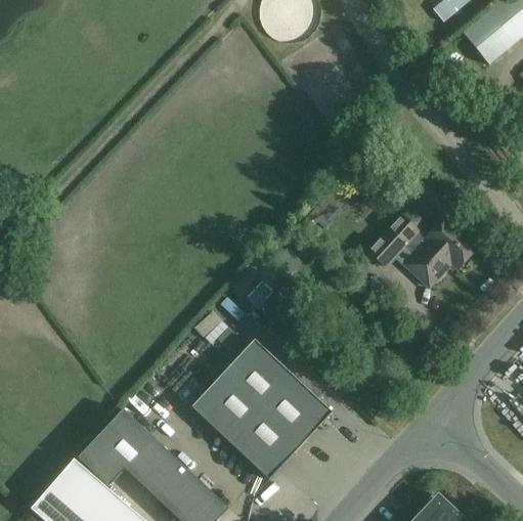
[(522,34),(522,0),(499,0),(462,31),(488,62),(522,34)]
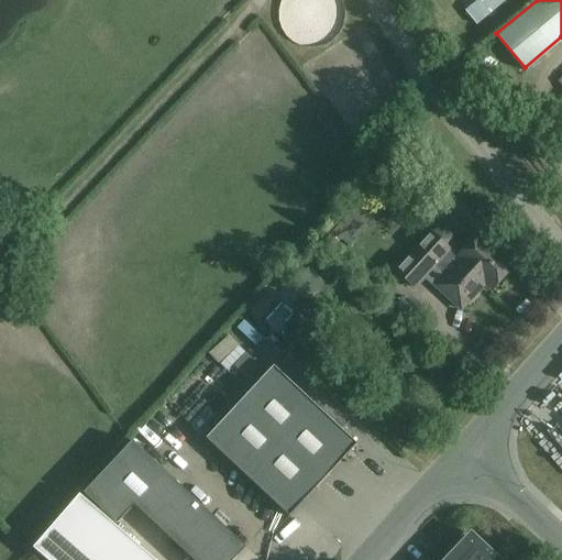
[(445,202),(474,228),(485,215),(458,189),(445,202)]
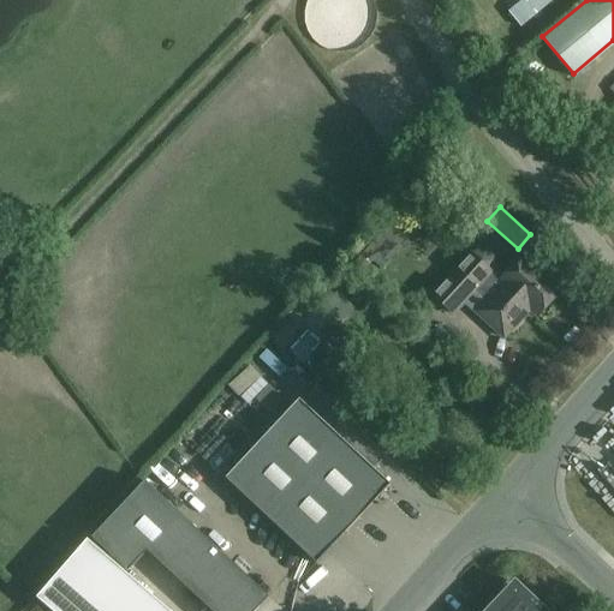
[(502,335),(529,306),(499,279),(468,250),(430,291),(452,311),(472,288),(483,298),(474,307),(502,335)]
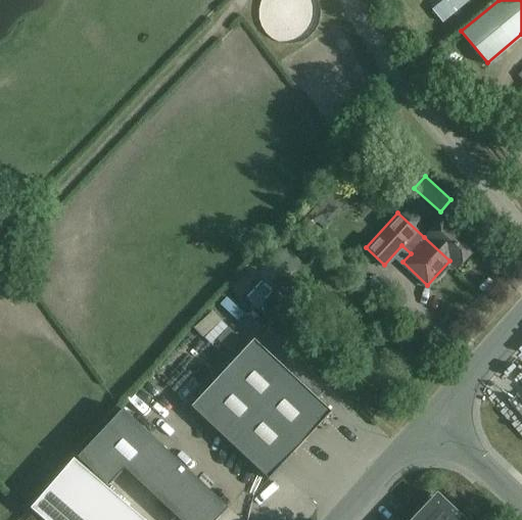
[(445,214),(424,237),(449,261),(455,267),(476,244),(457,226),(458,225),(445,214)]
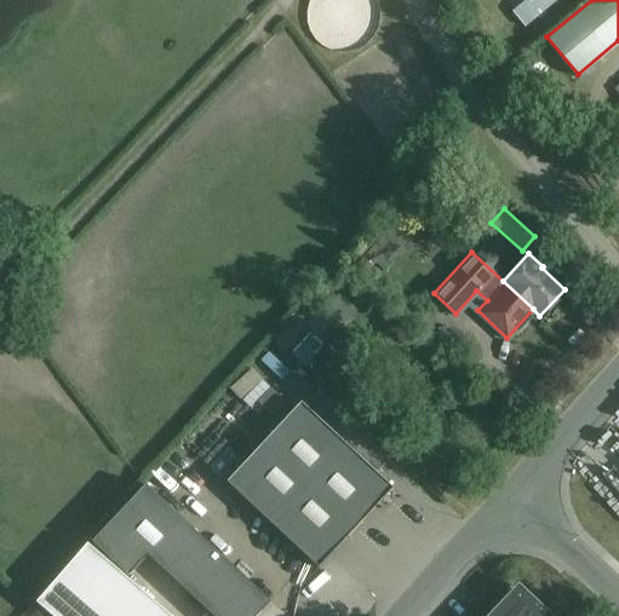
[(278,358),(287,350),(270,332),(261,340),(278,358)]
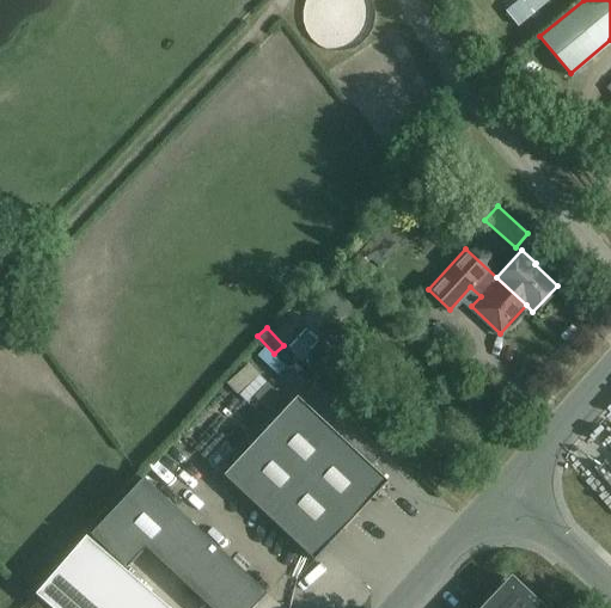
[(386,479),(297,395),(224,474),(313,558),(386,479)]
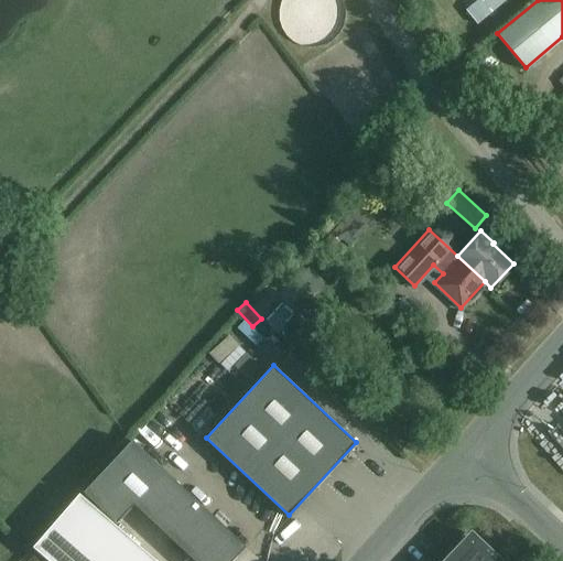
[(133,504),(195,560),(230,560),(246,546),(131,439),(83,492),(116,522),(133,504)]
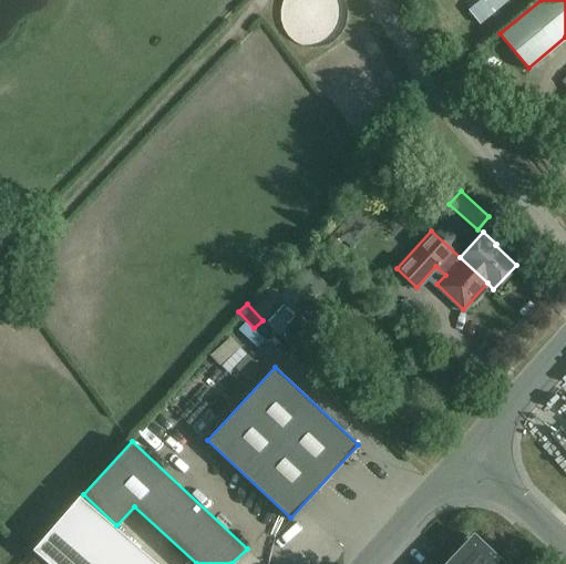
[(155,563),(79,495),(31,550),(47,563),(155,563)]
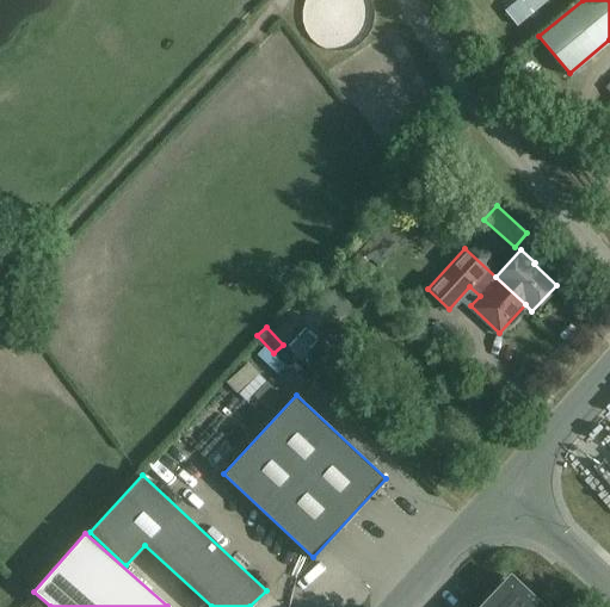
[(543,606),(519,584),(498,606),(543,606)]
